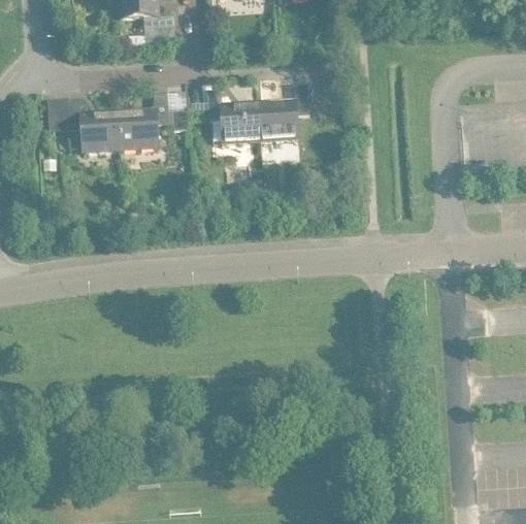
[(120,0),(121,17),(143,14),(144,28),(174,26),(173,12),(158,13),(157,0),(120,0)]
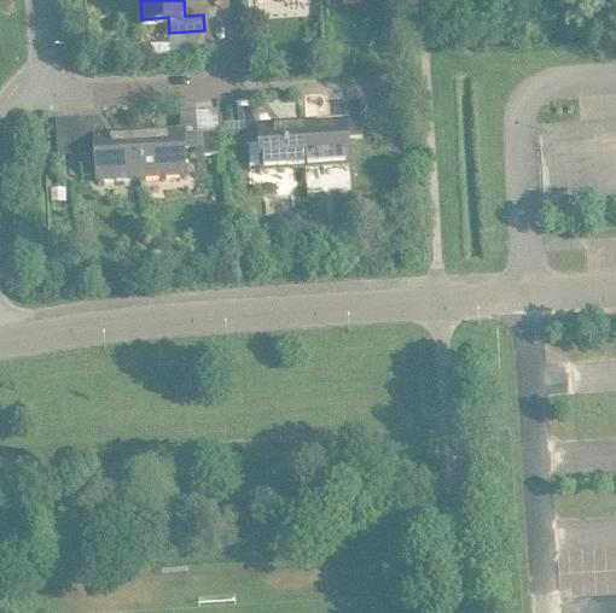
[(168,54),(168,39),(132,41),(133,57),(168,54)]
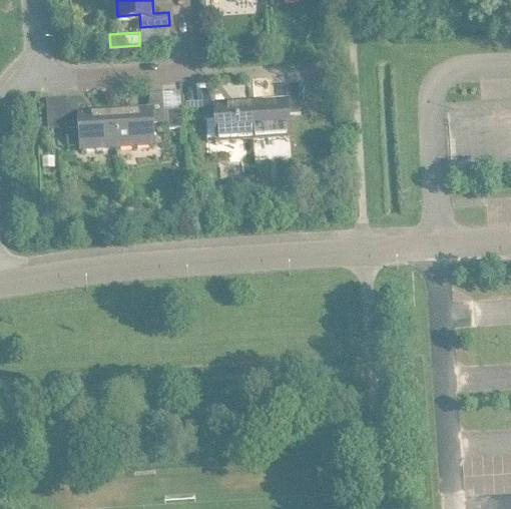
[(245,43),(240,48),(241,57),(256,56),(254,43),(245,43)]
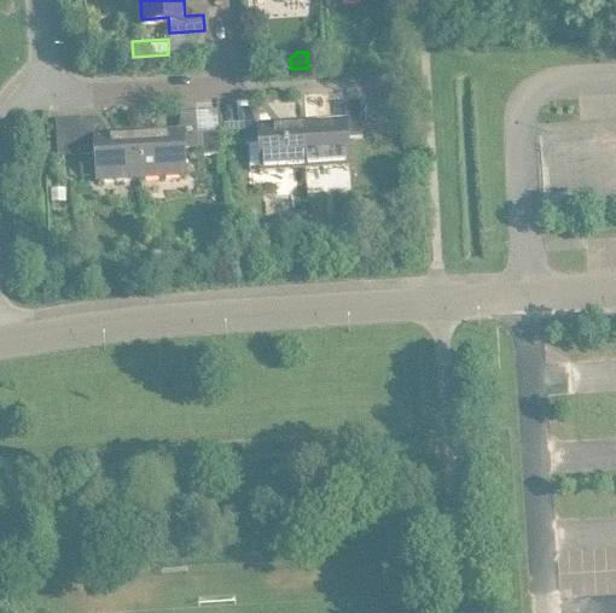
[(306,118),(302,118),(304,163),(348,159),(347,134),(362,133),(360,97),(344,98),(346,116),(318,118),(318,117),(306,117),(306,118)]
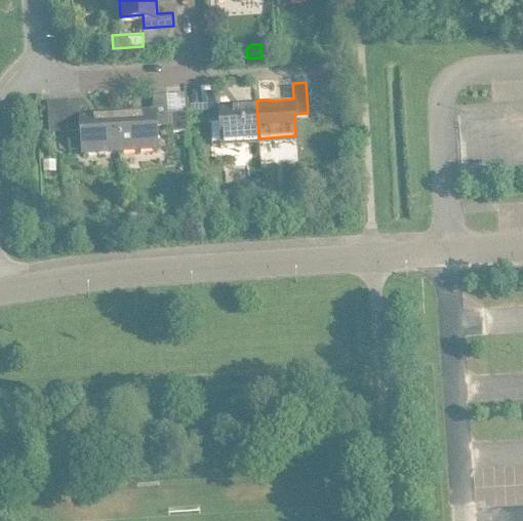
[(258,138),(256,101),(254,102),(254,101),(244,101),(244,102),(220,104),(219,88),(206,88),(208,119),(222,118),(223,141),(258,138)]
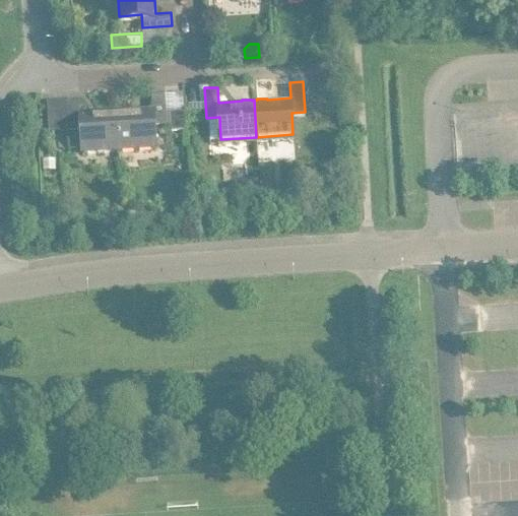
[(119,109),(117,109),(119,145),(154,143),(153,121),(167,120),(165,90),(151,91),(152,107),(129,108),(129,107),(119,108),(119,109)]
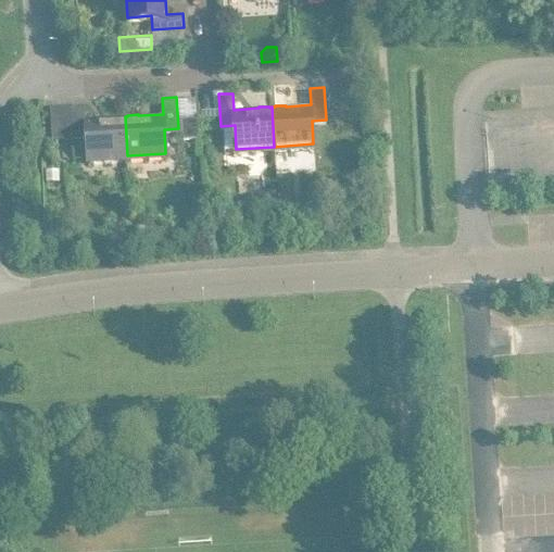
[(127,155),(125,116),(122,116),(122,115),(111,116),(111,117),(86,118),(85,102),(71,103),(73,135),(87,134),(88,158),(127,155)]
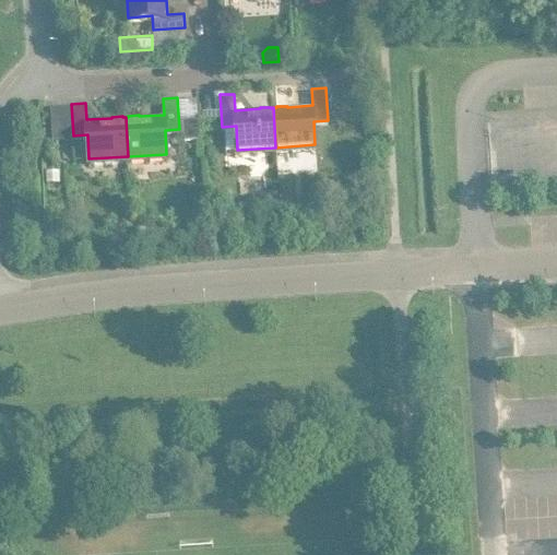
[(197,118),(182,118),(184,129),(184,137),(198,136),(197,118)]
